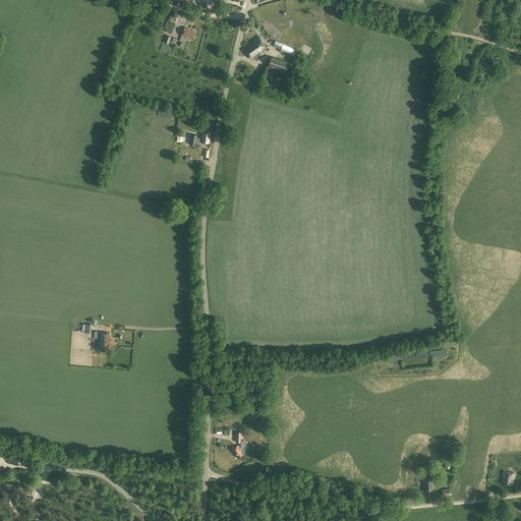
[(170,19),(166,31),(173,34),(177,23),(170,19)]
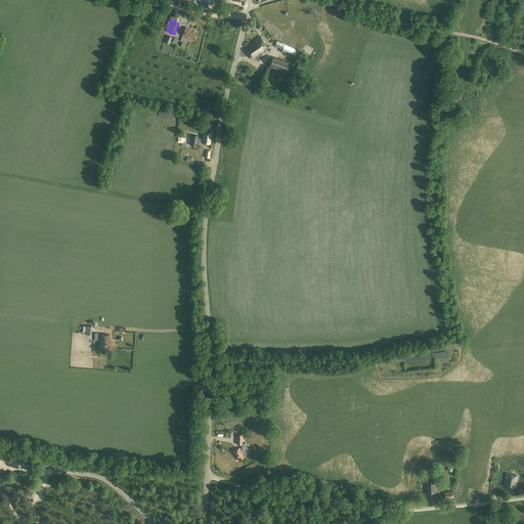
[(186,28),(182,37),(187,39),(188,38),(194,40),(198,33),(191,31),(191,30),(186,28)]
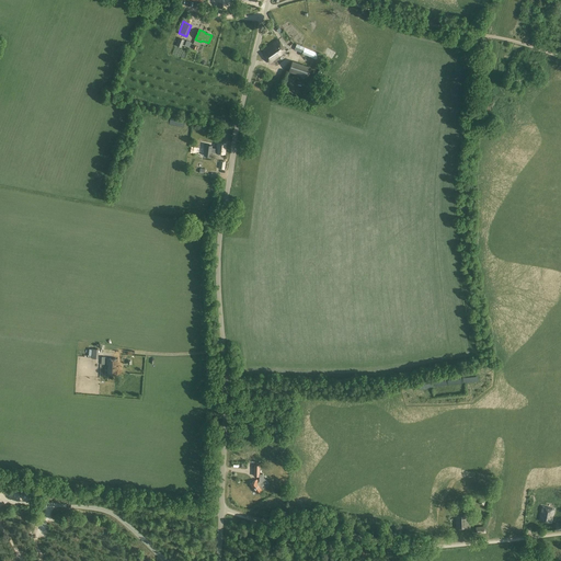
[(286,52),(278,41),(263,52),(270,64),(286,52)]
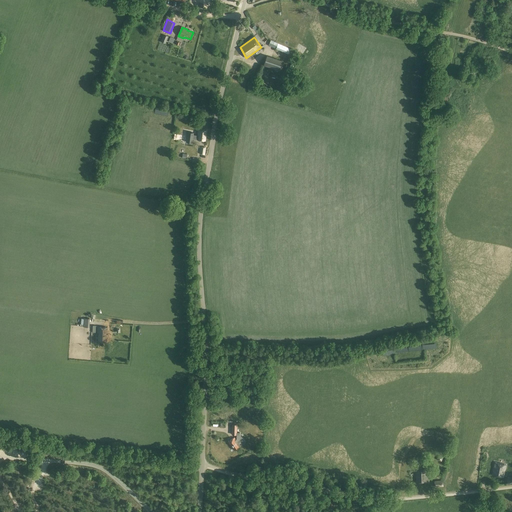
[(290,49),(271,40),(269,45),(288,54),(290,49)]
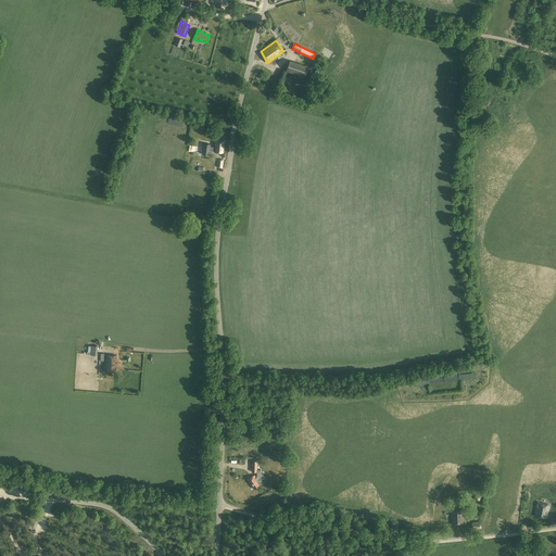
[(306,66),(289,60),(286,72),(303,77),(306,66)]
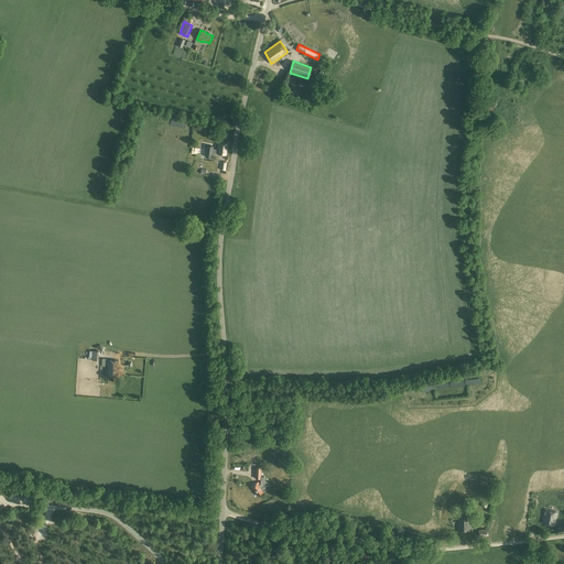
[(227,144),(219,143),(217,154),(226,155),(227,144)]
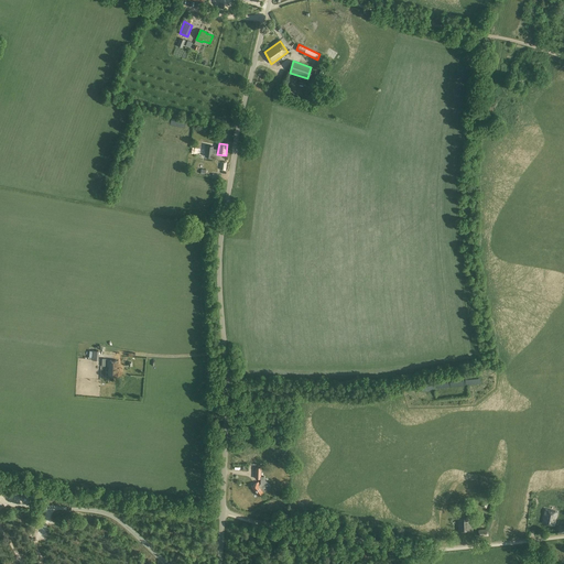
[(117,367),(119,367),(119,360),(108,360),(108,367),(109,367),(109,375),(117,375),(117,367)]
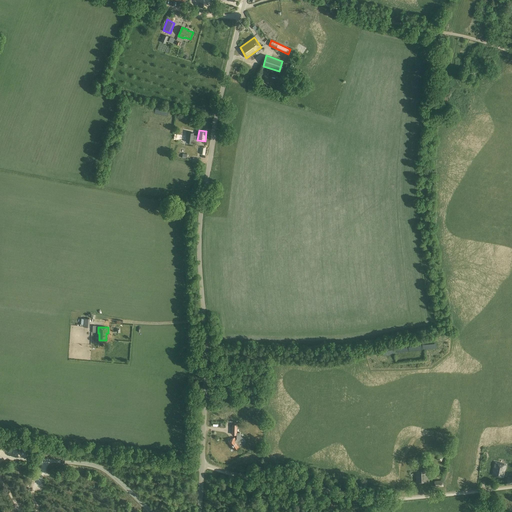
[(229,442),(235,450),(240,447),(235,440),(236,440),(234,438),(229,442)]
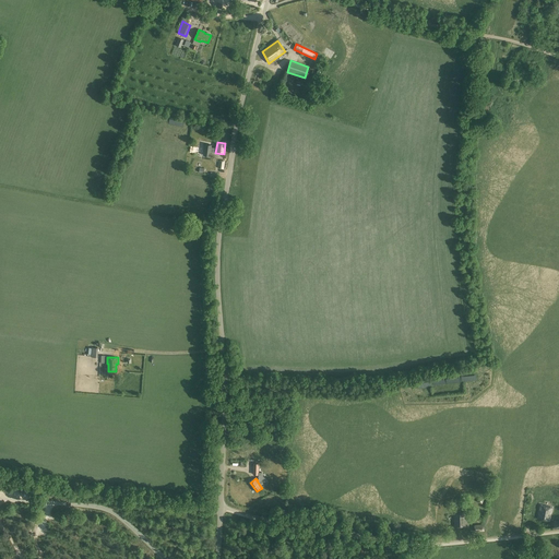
[(552,508),(542,506),(538,519),(550,521),(552,508)]
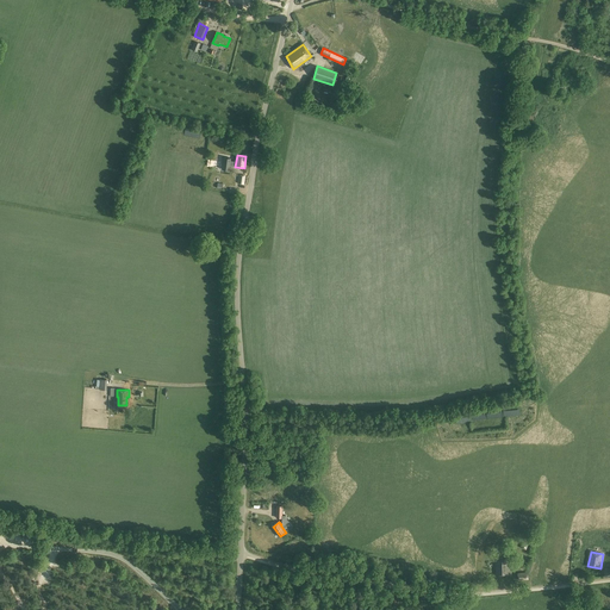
[(509,558),(496,558),(497,576),(510,574),(509,558)]
